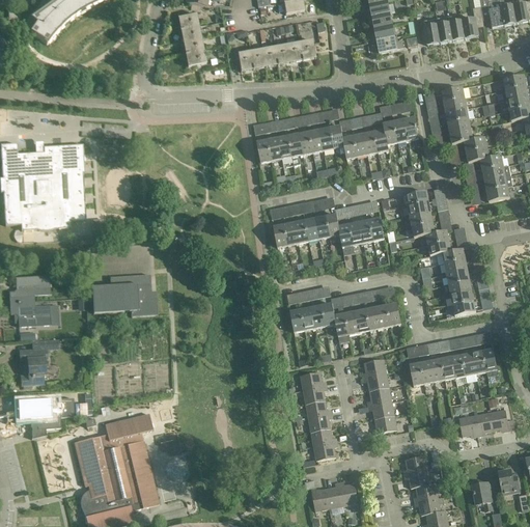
[(53,0),(53,1),(29,18),(35,23),(29,31),(46,44),(48,39),(51,36),(53,33),(56,30),(59,27),(62,24),(65,21),(68,19),(73,16),(76,14),(80,11),(83,9),(87,7),(91,5),(94,3),(99,2),(103,0),(53,0)]
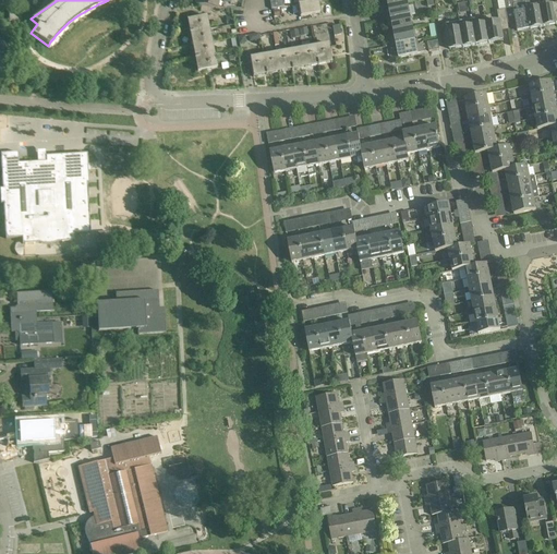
[(298,1),(300,13),(318,10),(316,0),(304,0),(298,1)]
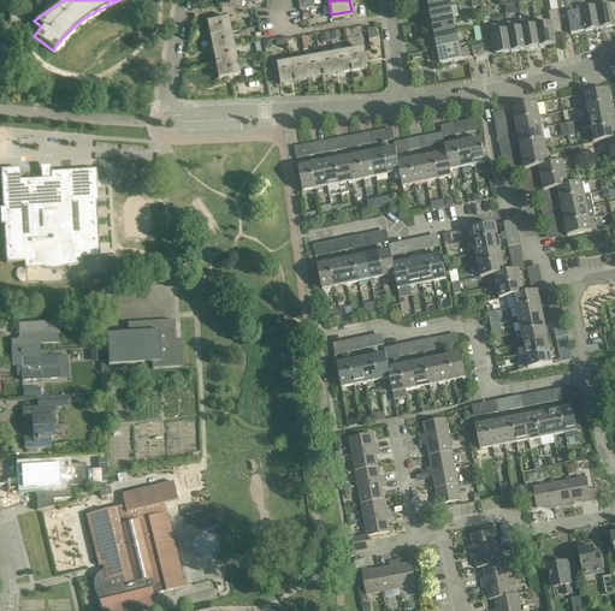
[(427,18),(430,17),(451,13),(449,0),(442,0),(427,3),(429,10),(426,10),(427,18)]
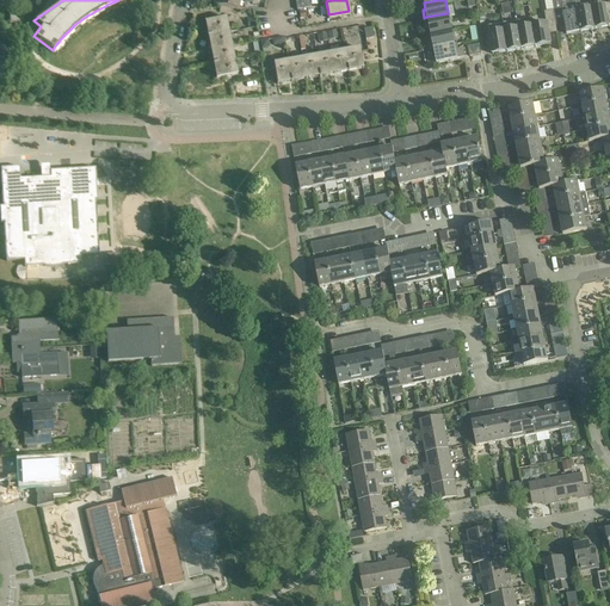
[(553,6),(552,6),(553,8),(554,17),(564,16),(566,31),(580,28),(575,0),(561,0),(552,0),(553,6)]
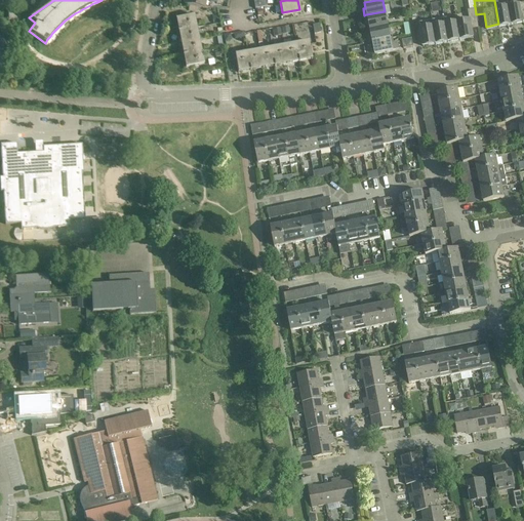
[(511,22),(507,0),(494,0),(498,24),(511,22)]
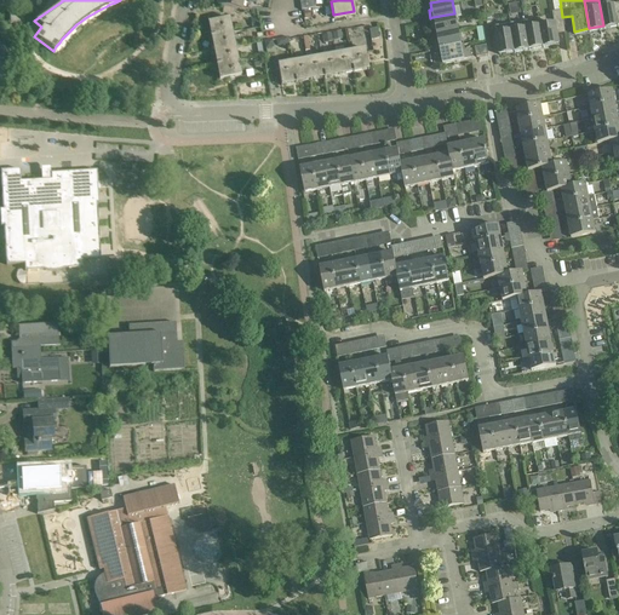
[(617,23),(613,1),(613,0),(599,0),(603,26),(617,23)]
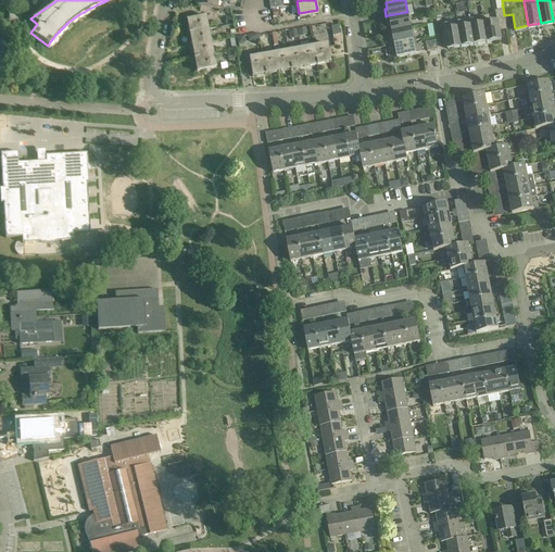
[(504,15),(503,8),(502,5),(494,7),(496,17),(482,20),(486,39),(500,37),(497,27),(506,26),(505,20),(504,15)]
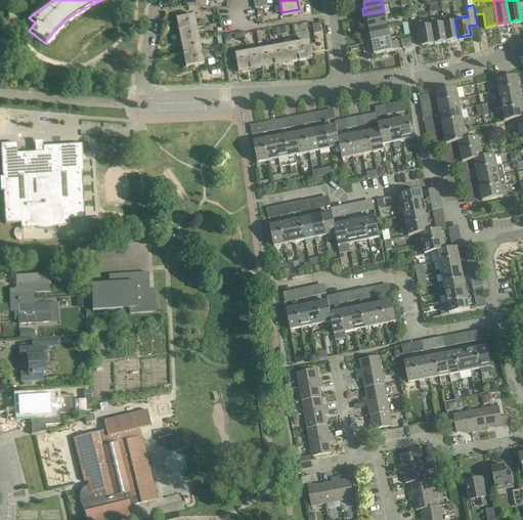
[(386,23),(384,11),(365,14),(363,15),(365,22),(367,22),(368,27),(386,23)]
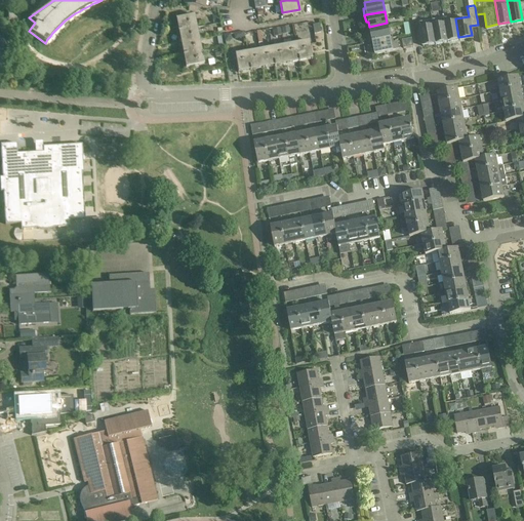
[(177,28),(196,25),(194,12),(175,15),(177,28)]
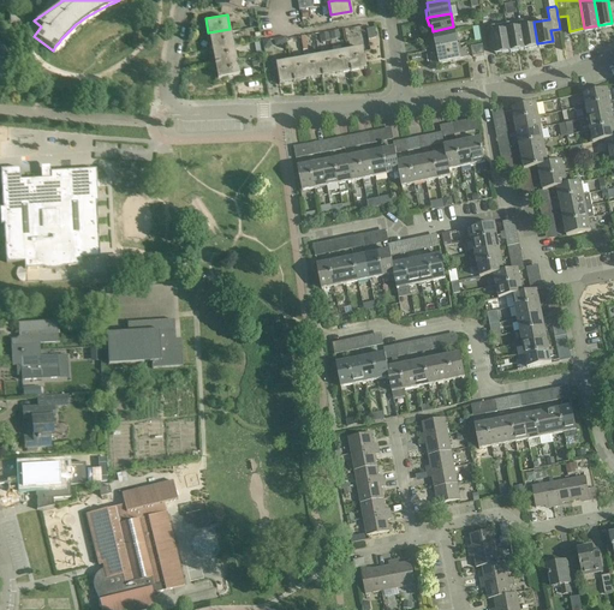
[(519,17),(520,24),(524,46),(537,43),(534,22),(532,15),(519,17)]
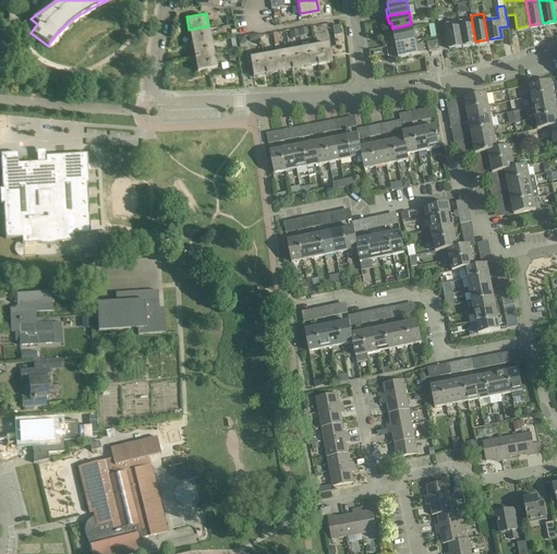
[(462,44),(475,41),(472,22),(471,15),(458,17),(459,24),(462,44)]
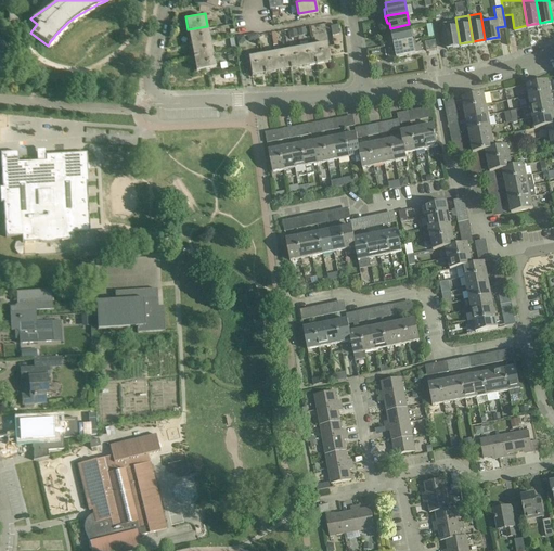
[(455,17),(442,20),(447,46),(460,43),(456,24),(455,17)]
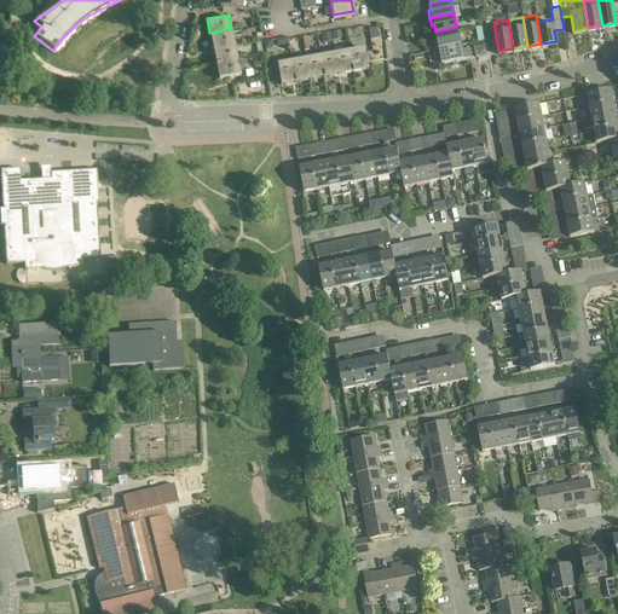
[(435,46),(438,46),(460,41),(456,27),(435,32),(437,38),(433,38),(435,46)]
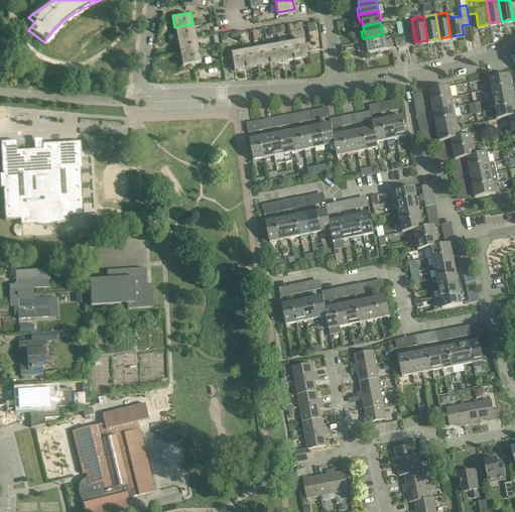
[(176,39),(195,36),(192,24),(174,27),(176,39)]
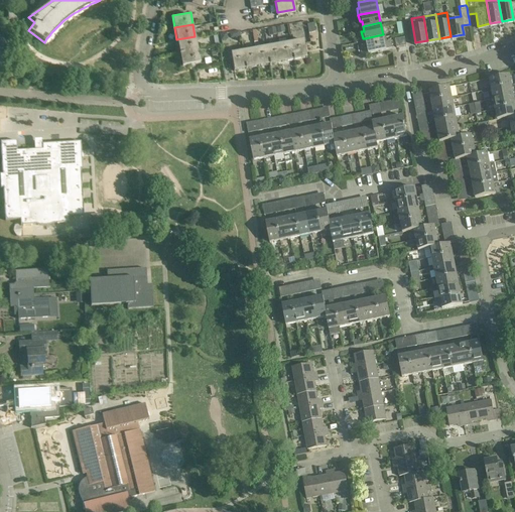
[(385,34),(383,34),(365,38),(363,38),(364,45),(366,45),(368,50),(385,46),(391,45),(390,38),(386,39),(385,34)]
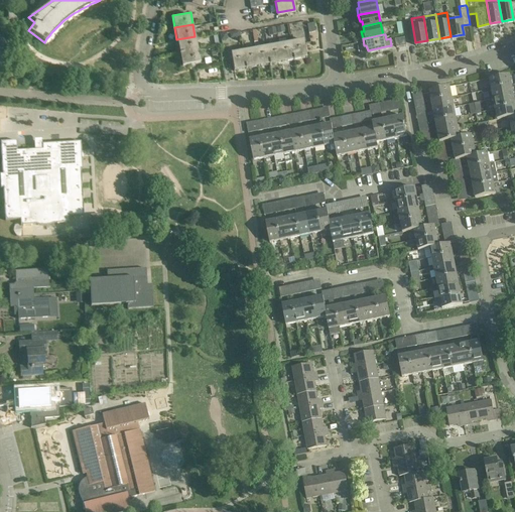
[(397,44),(405,42),(404,34),(395,36),(397,44)]
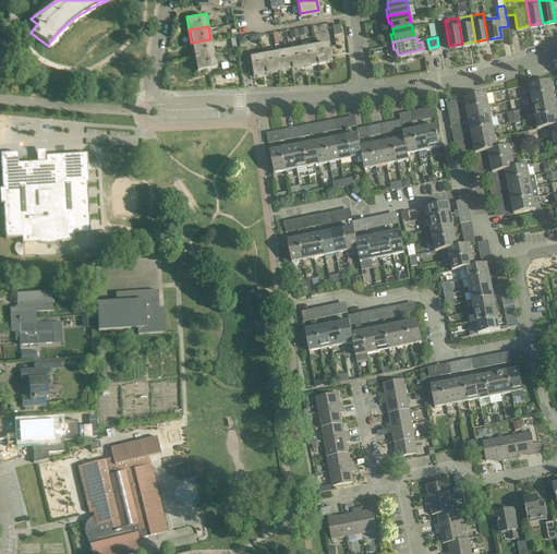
[(194,56),(214,52),(210,39),(191,43),(194,56)]
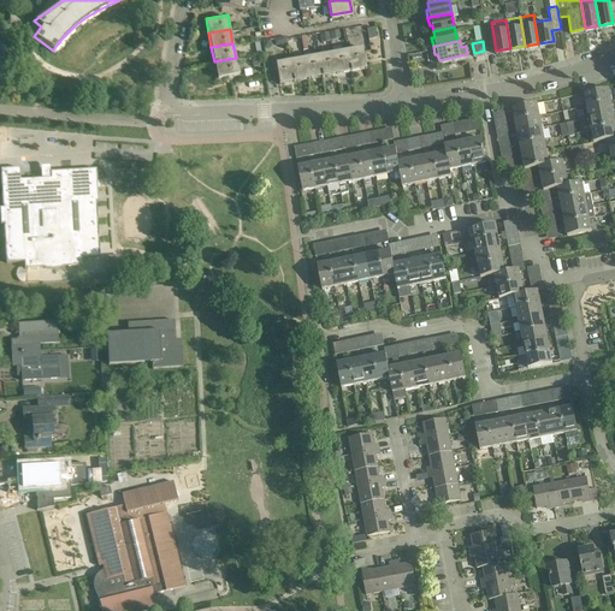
[(347,47),(350,69),(365,66),(361,45),(347,47)]
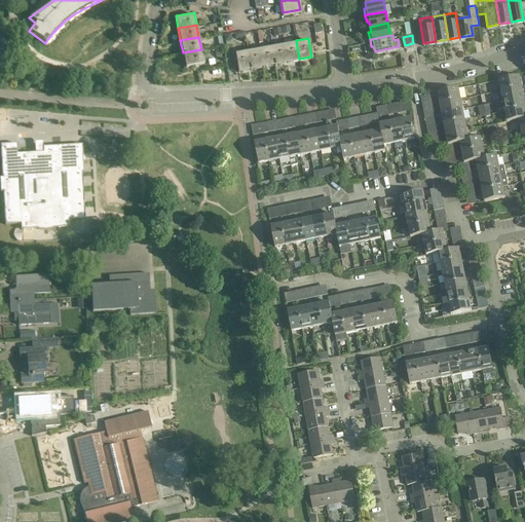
[(284,42),(287,61),(299,59),(296,40),(284,42)]
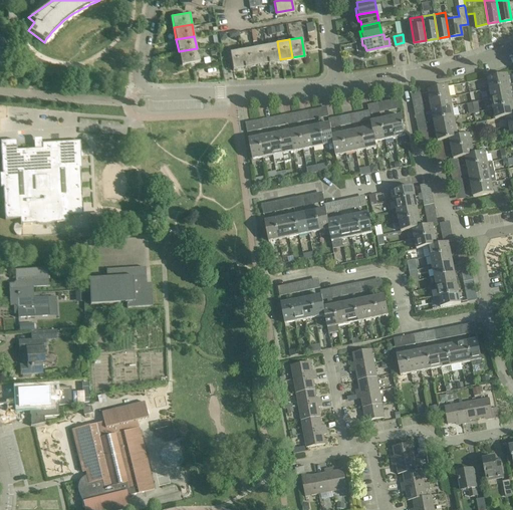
[(265,43),(268,61),(280,59),(277,41),(265,43)]
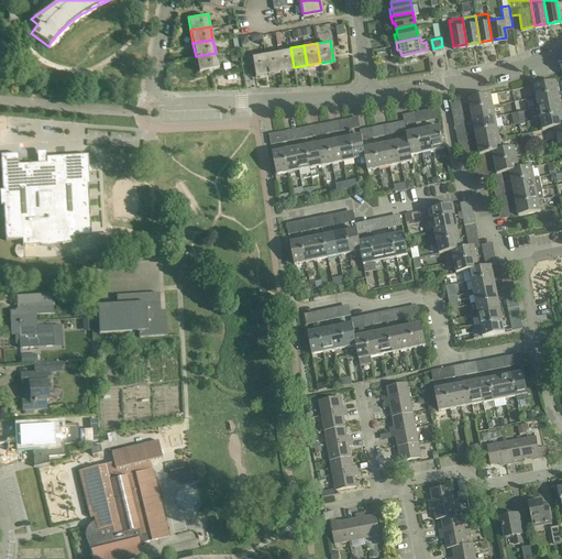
[(277,50),(281,69),(294,67),(290,47),(277,50)]
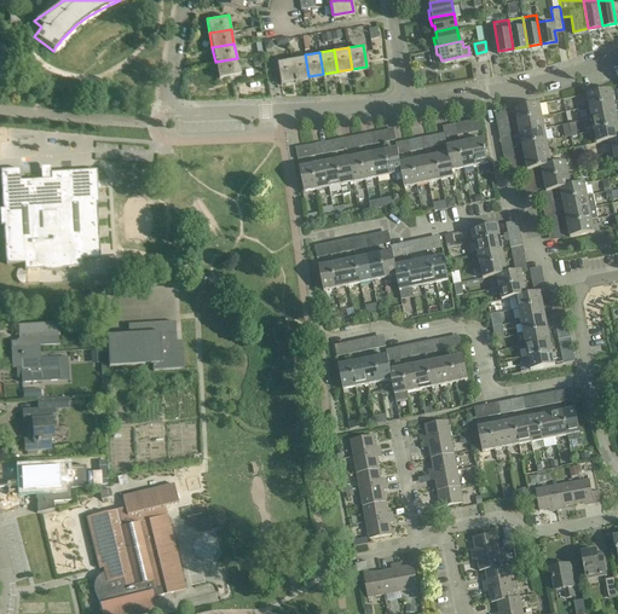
[(290,58),(294,79),(309,76),(305,54),(290,58)]
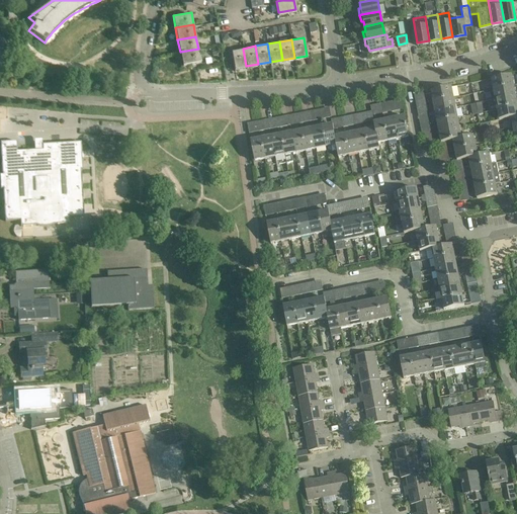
[(198,49),(180,52),(182,64),(200,61),(198,49)]
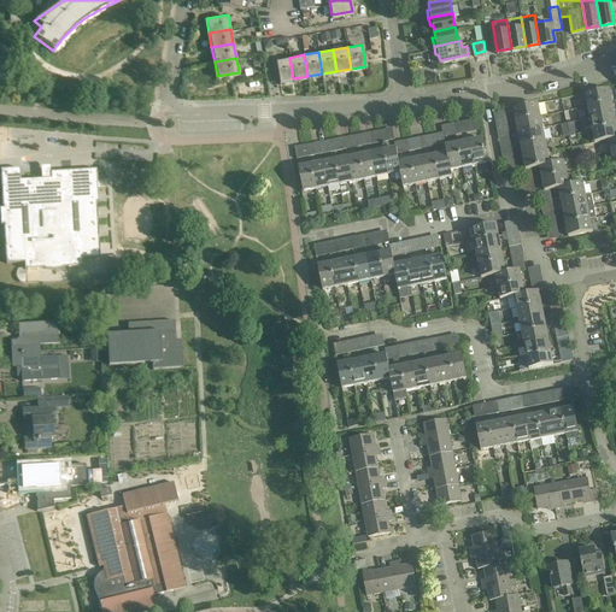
[(289,58),(275,60),(279,82),(293,78),(289,58)]
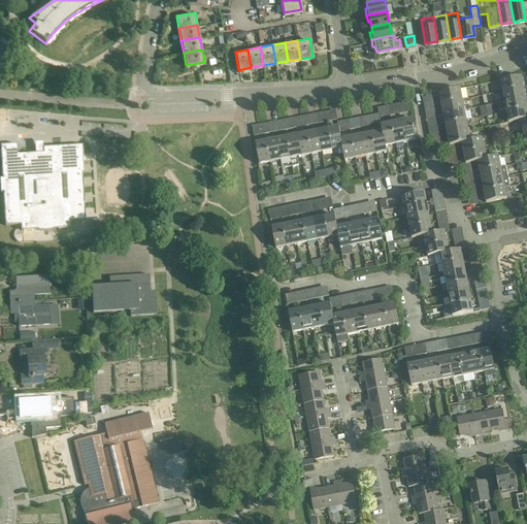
[(520,73),(500,77),(502,88),(522,84),(520,73)]
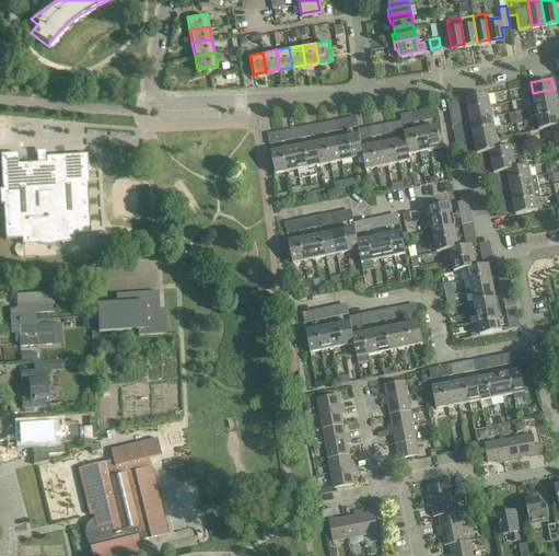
[(554,89),(533,93),(535,104),(556,100),(554,89)]
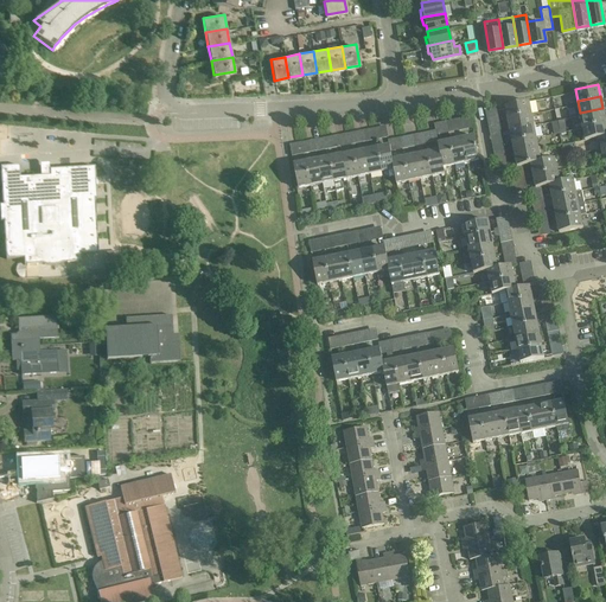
[(504,103),(506,115),(531,110),(528,98),(504,103)]
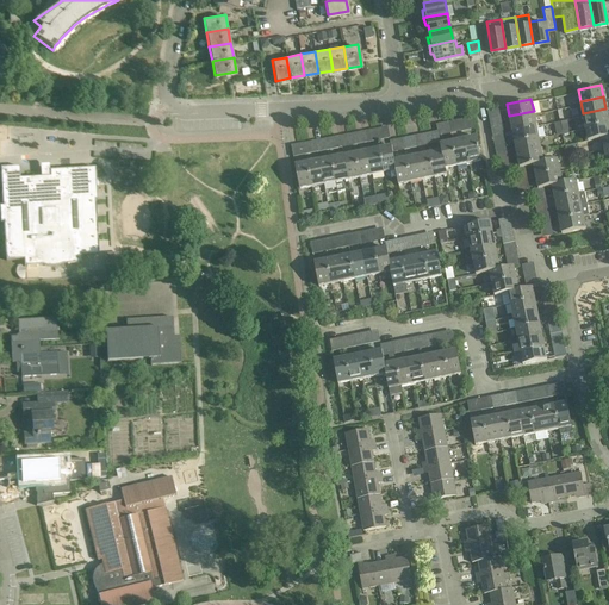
[(606,108),(583,113),(585,125),(608,120),(606,108)]
